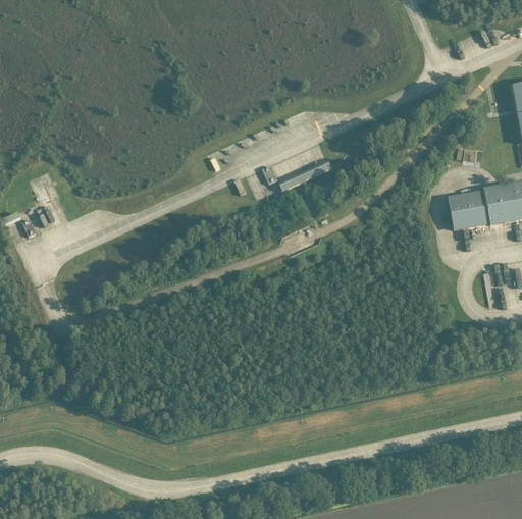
[(464,149),(463,161),(480,163),(482,151),(464,149)]
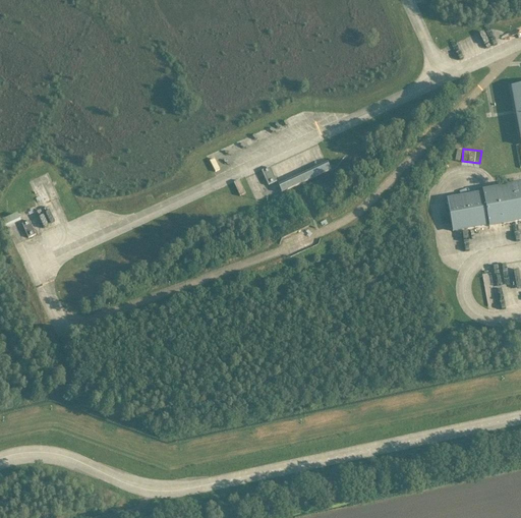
[(277,180),(270,165),(262,169),(269,183),(277,180)]
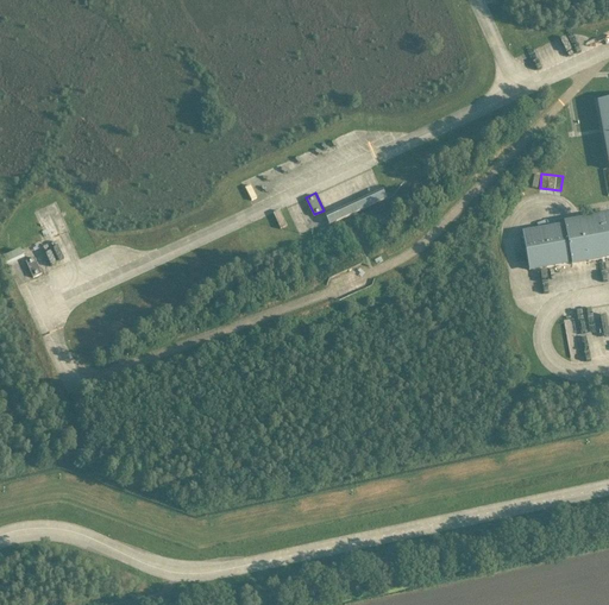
[(287,224),(280,208),(274,212),(281,227),(287,224)]
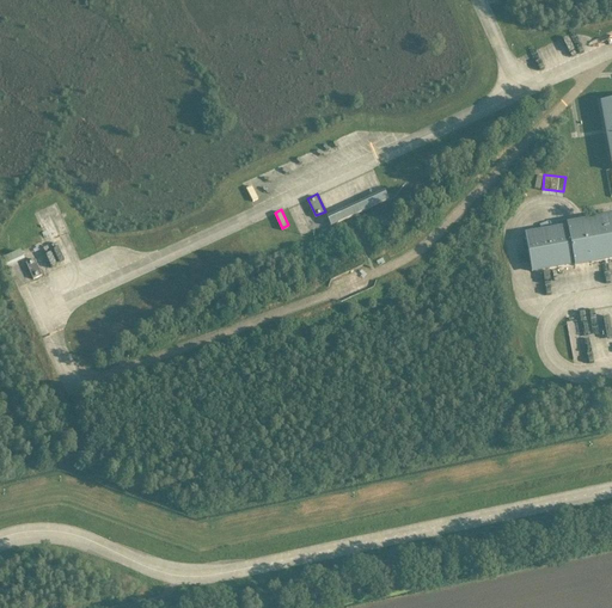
[(611,215),(567,223),(568,226),(525,234),(531,269),(574,262),(574,263),(611,256),(611,215)]
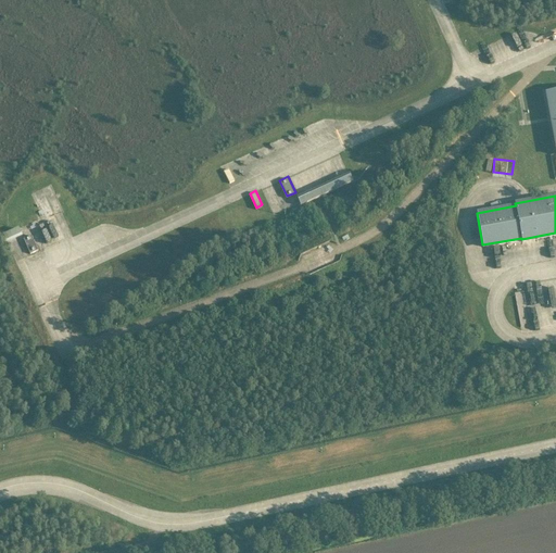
[(32,234),(24,237),(30,252),(38,248),(32,234)]
